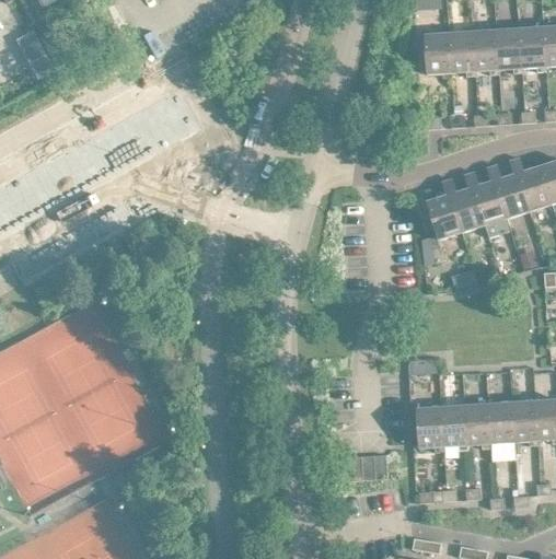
[(555,25),(542,26),(545,66),(555,65),(555,25)]
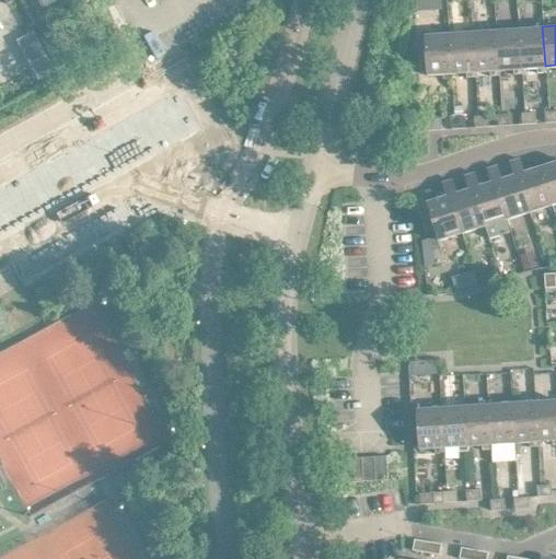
[(542,26),(519,27),(521,68),(535,67),(535,71),(545,70),(545,66),(542,26)]
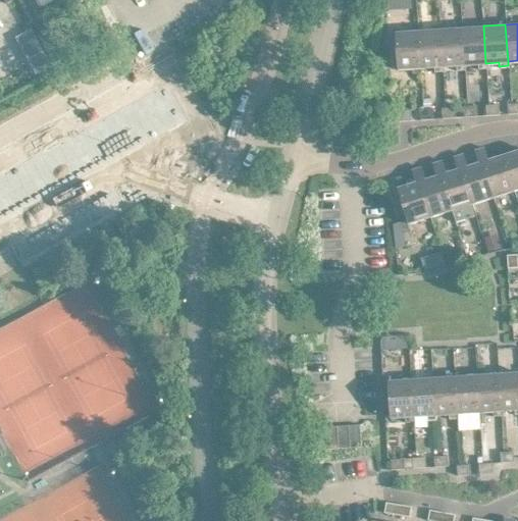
[(483,25),(461,28),(463,64),(477,63),(477,67),(485,67),(485,63),(483,25)]
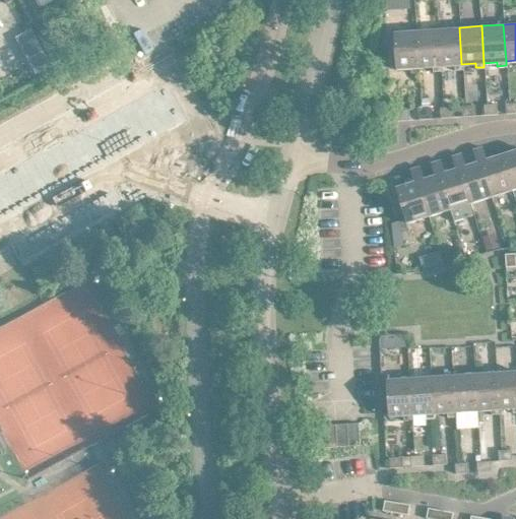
[(28,27),(14,36),(34,71),(48,63),(28,27)]
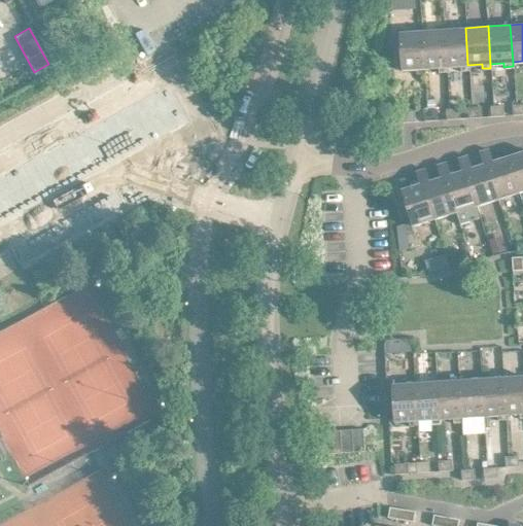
[(465,28),(444,29),(446,66),(459,65),(459,70),(468,69),(467,65),(465,28)]
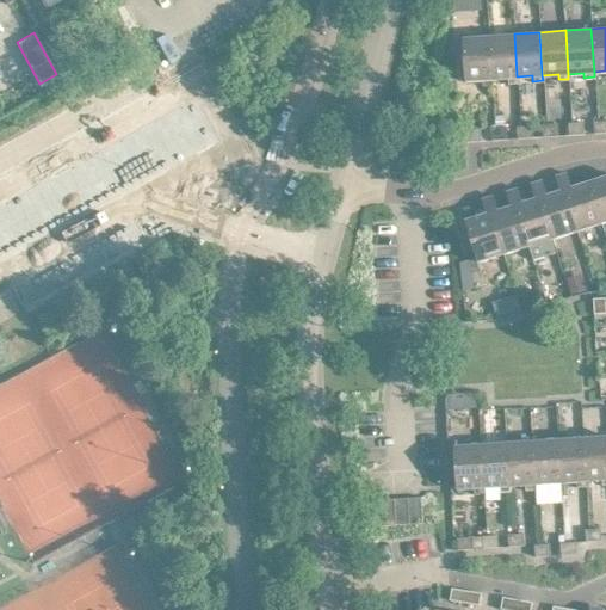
[(514,34),(488,36),(490,79),(507,78),(507,82),(517,82),(517,76),(514,34)]
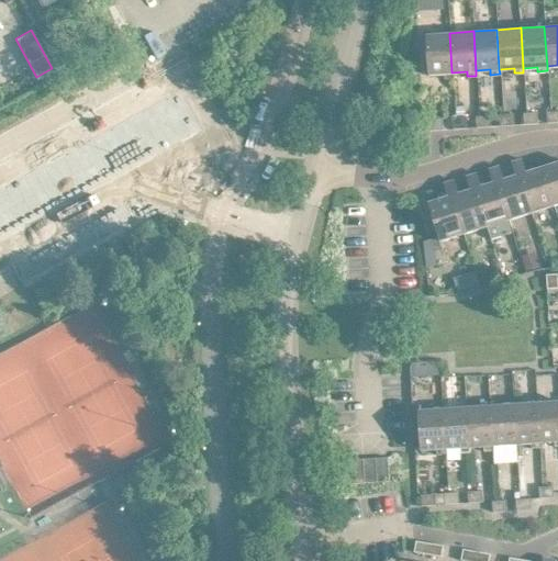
[(452,73),(449,33),(425,34),(427,74),(443,73),(443,78),(453,77),(452,73)]
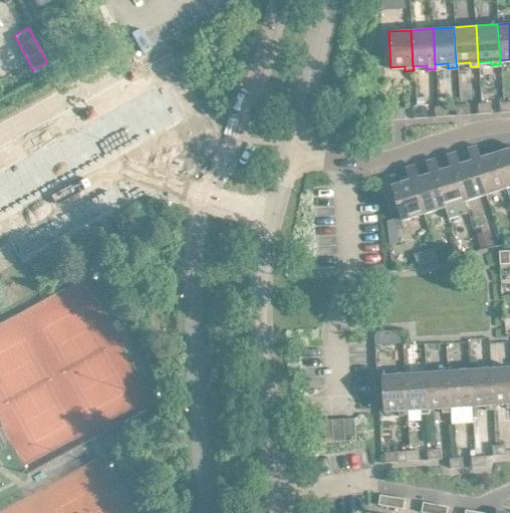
[(509,99),(499,100),(499,110),(509,109),(509,99)]
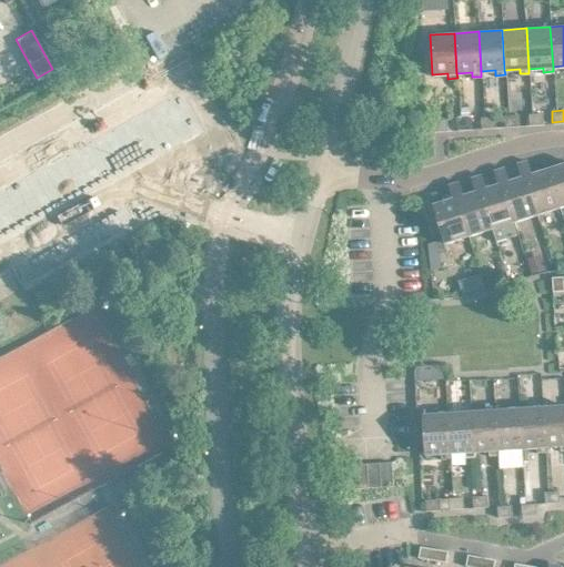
[(527,112),(529,123),(543,123),(542,112),(527,112)]
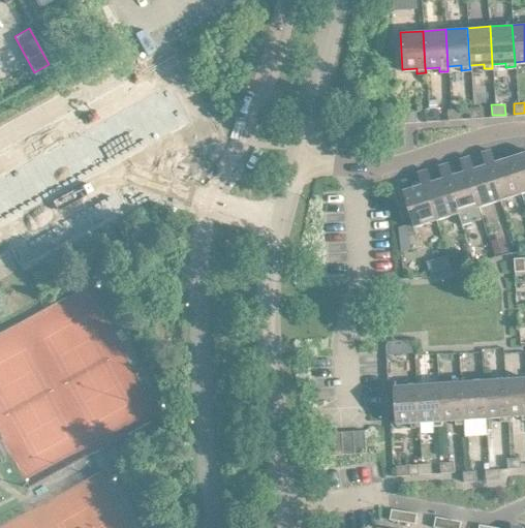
[(468,106),(469,117),(483,116),(482,105),(468,106)]
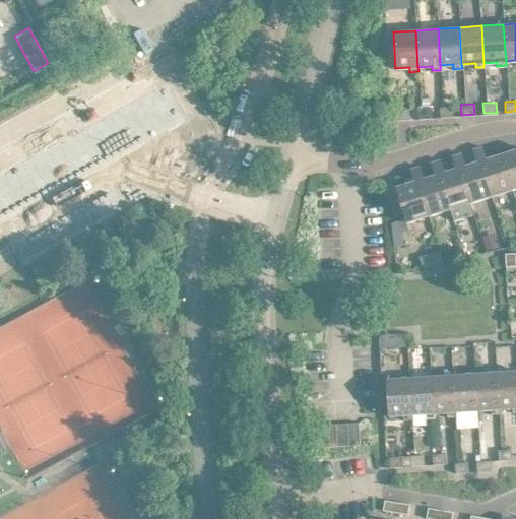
[(439,106),(439,116),(452,115),(452,105),(439,106)]
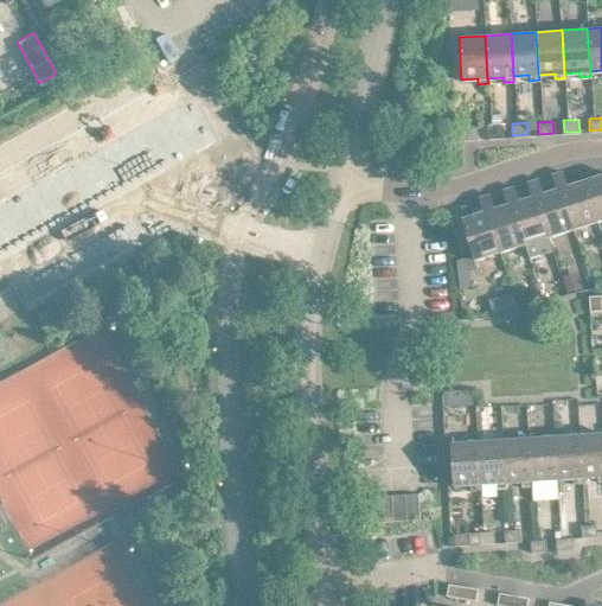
[(486,126),(487,138),(503,136),(501,125),(486,126)]
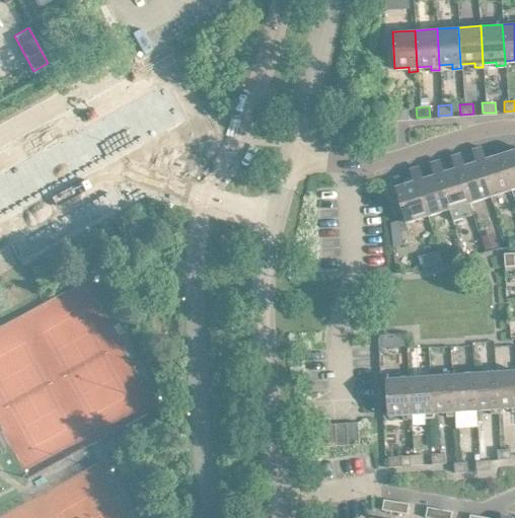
[(408,118),(408,107),(394,108),(394,119),(408,118)]
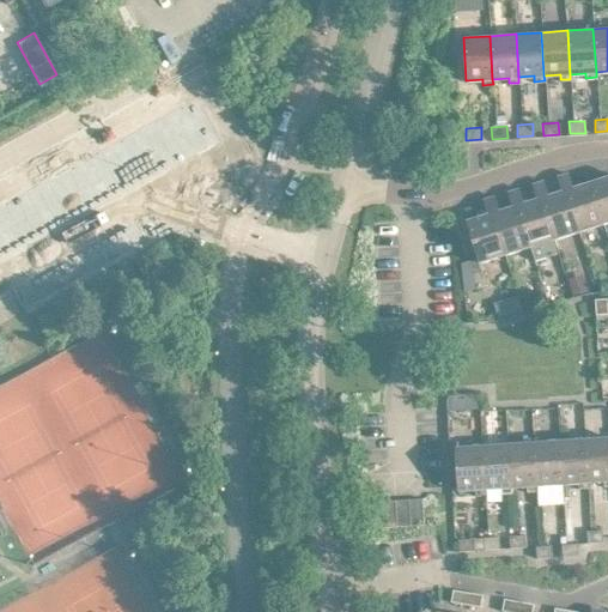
[(555,175),(560,191),(565,189),(578,230),(602,223),(590,181),(572,187),(567,171),(555,175)]
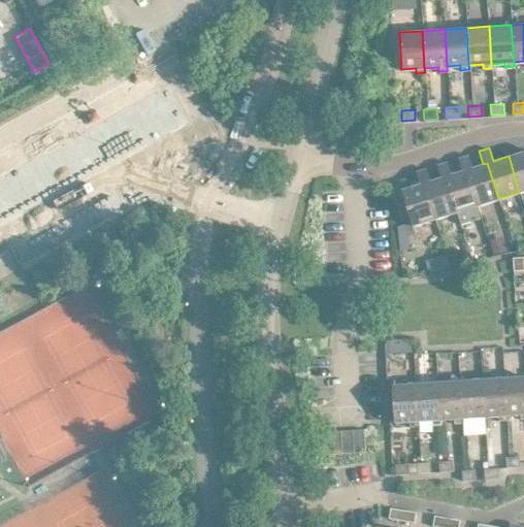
[(523,151),(509,156),(519,192),(523,190),(523,151)]
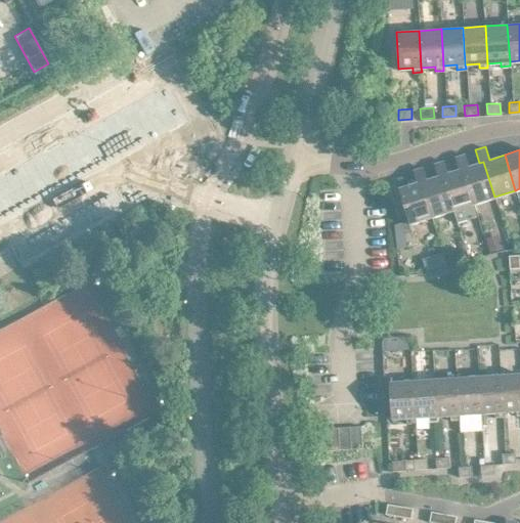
[(453,157),(458,169),(462,168),(473,204),(494,197),(483,162),(479,163),(468,166),(464,153),(453,157)]
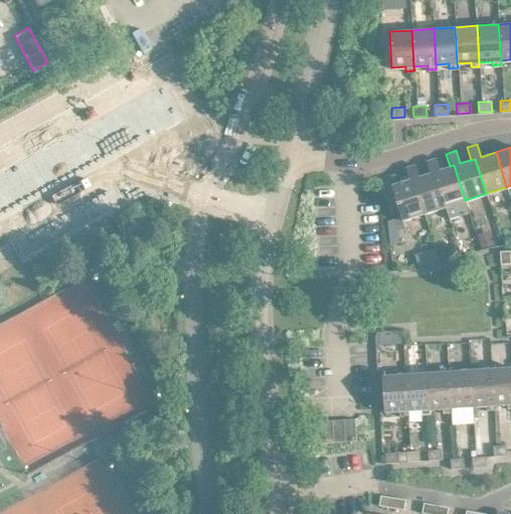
[(426,160),(430,173),(434,171),(444,206),(465,200),(454,165),(450,166),(440,170),(436,157),(426,160)]
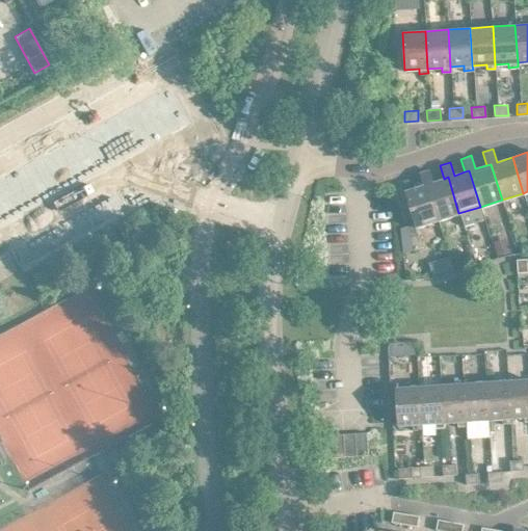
[(418,171),(422,185),(426,184),(438,219),(458,213),(448,177),(444,179),(432,182),(428,168),(418,171)]
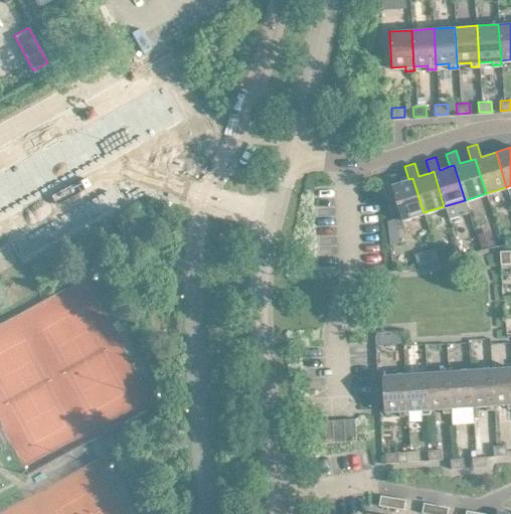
[(412,178),(408,179),(391,184),(402,219),(423,212),(412,178)]
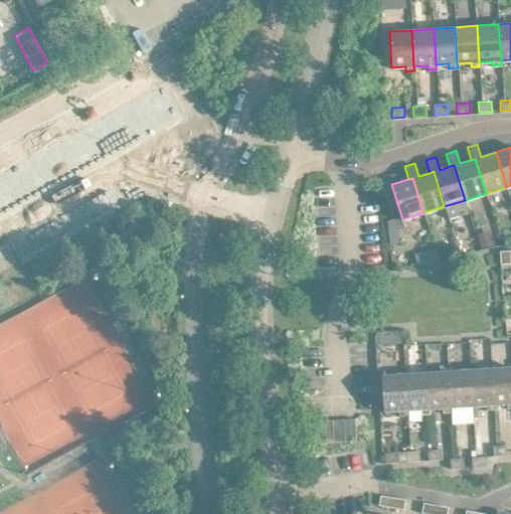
[(405,224),(403,225),(395,227),(399,240),(409,237),(405,224)]
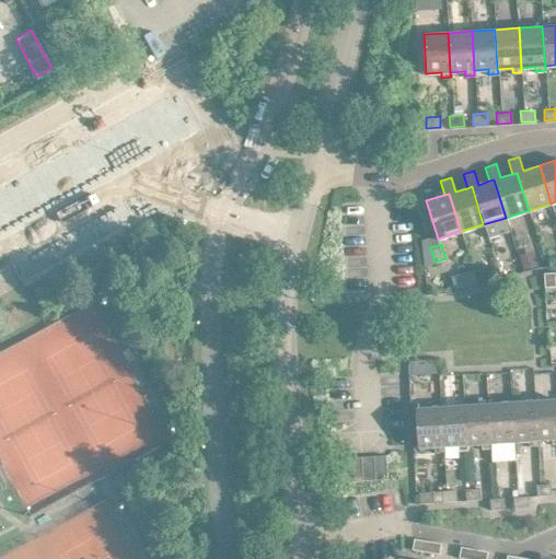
[(532,248),(518,253),(523,269),(537,264),(532,248)]
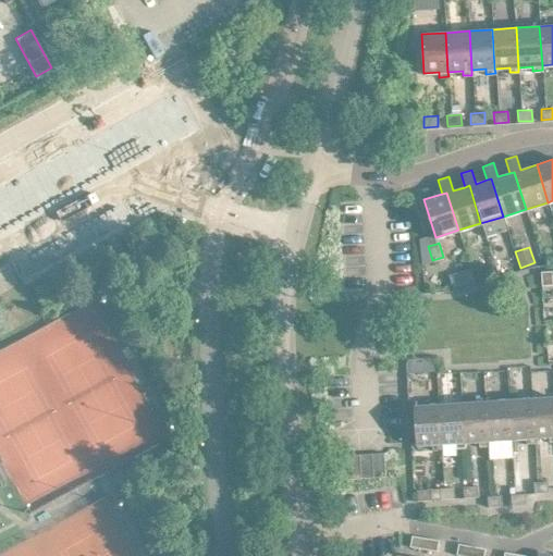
[(470,267),(462,269),(466,285),(475,282),(470,267)]
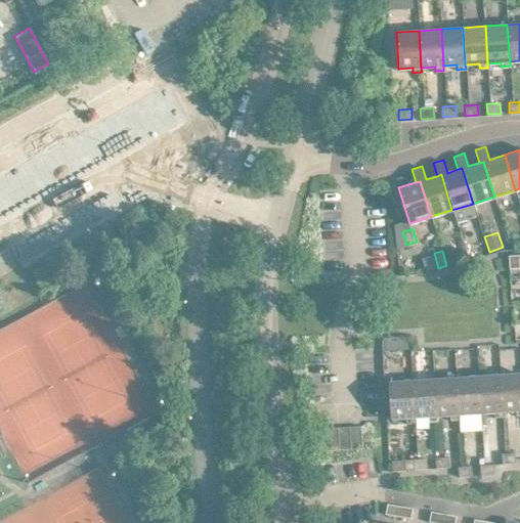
[(508,254),(509,267),(519,266),(518,254),(508,254)]
